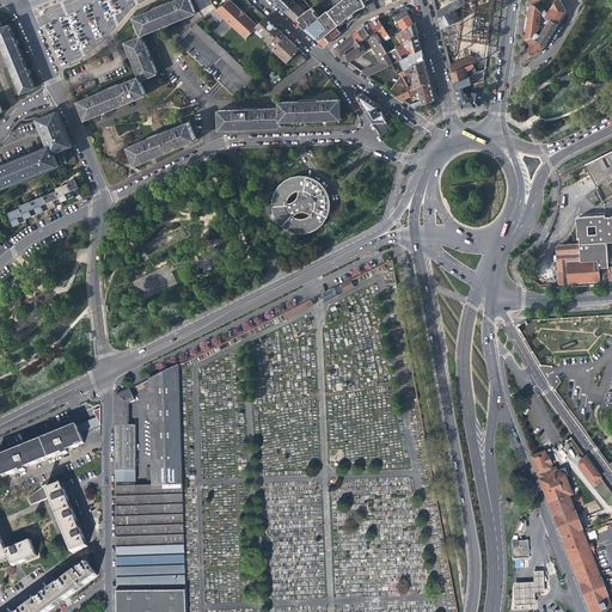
[(175,0),(133,17),(141,36),(147,34),(147,31),(155,28),(188,14),(195,12),(189,0),(175,0)]
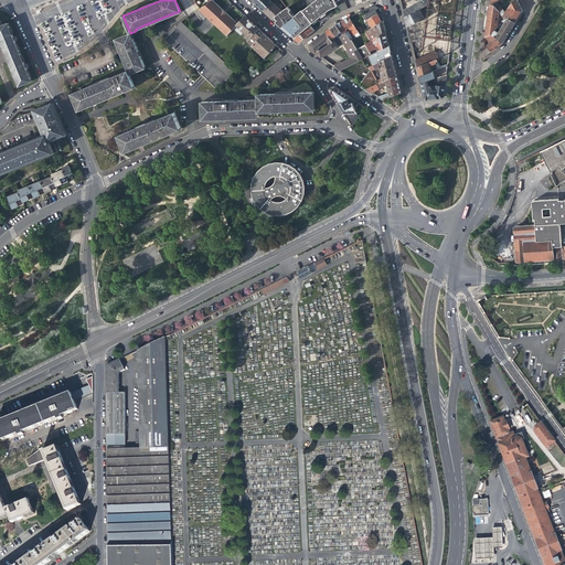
[(226,35),(236,25),(237,24),(225,12),(212,0),(211,0),(209,3),(200,9),(194,12),(203,20),(206,17),(226,35)]
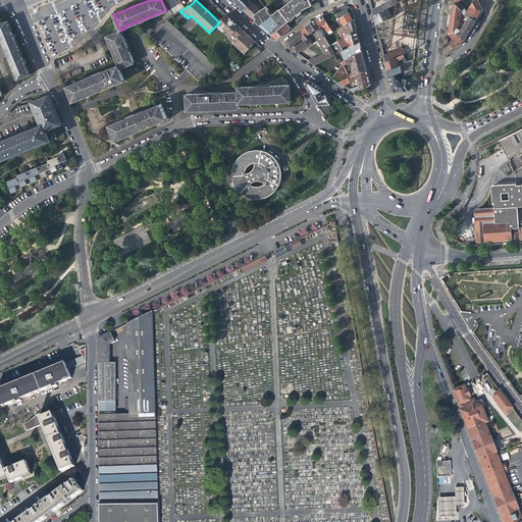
[(253,3),(249,0),(235,0),(233,1),(238,5),(243,10),(253,3)]
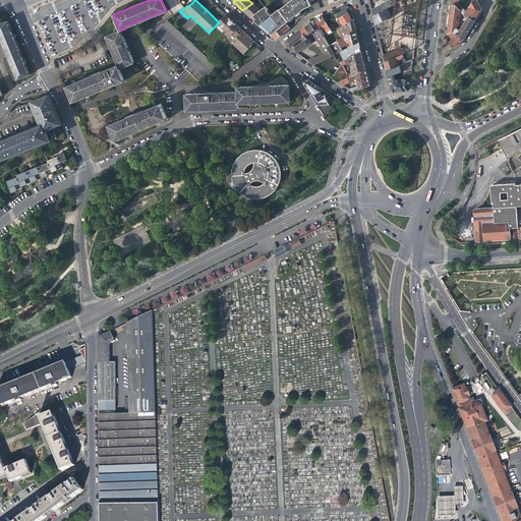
[(278,31),(285,23),(293,17),(300,11),(303,8),(311,5),(310,2),(308,0),(293,0),(279,11),(278,10),(272,15),(270,16),(267,11),(268,10),(266,7),(263,9),(261,11),(264,15),(264,16),(266,20),(266,21),(261,25),(259,24),(259,25),(265,31),(271,36),(278,31)]
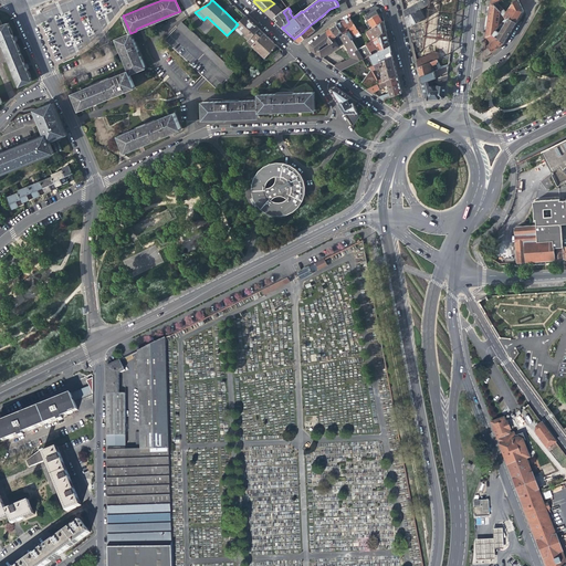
[(345,0),(339,0),(337,2),(338,6),(341,12),(348,9),(345,2),(346,1),(345,0)]
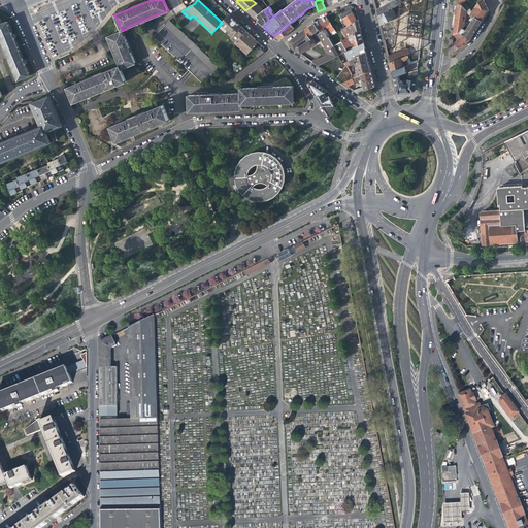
[(393,0),(376,9),(377,17),(392,9),(409,0),(393,0)]
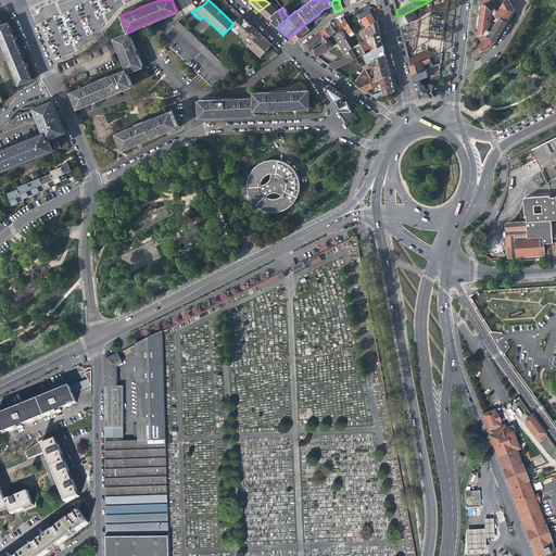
[(484,3),(495,12),(507,22),(510,16),(514,12),(513,9),(508,0),(504,0),(500,7),(498,5),(497,7),(498,8),(496,10),(488,2),(484,3)]
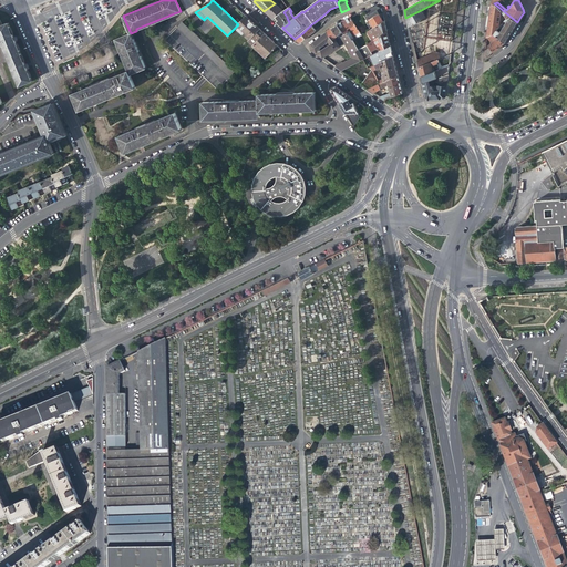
[(284,12),(275,3),(264,11),(268,14),(274,20),(278,16),(284,12)]
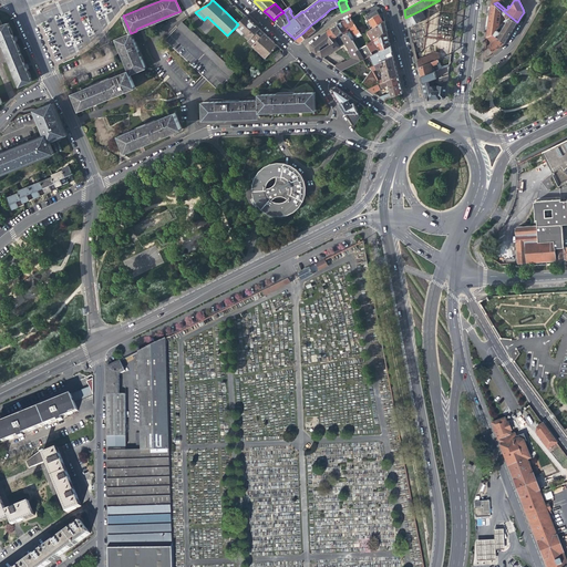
[(505,12),(494,3),(491,4),(488,23),(486,37),(491,32),(494,27),(496,24),(500,20),(502,17),(505,12)]
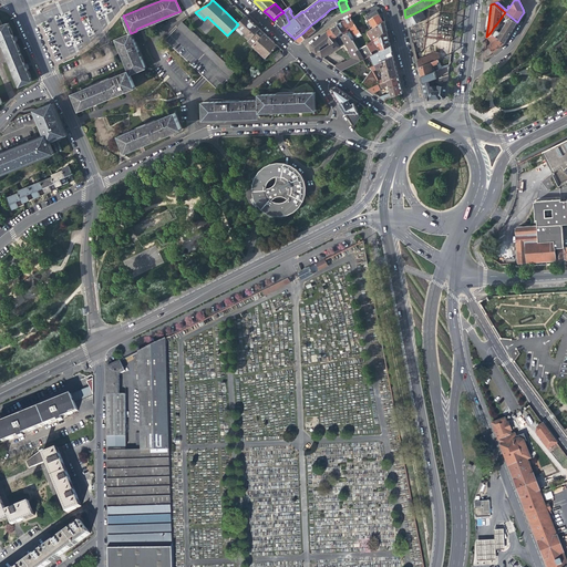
[(425,20),(421,10),(405,18),(408,27),(425,20)]
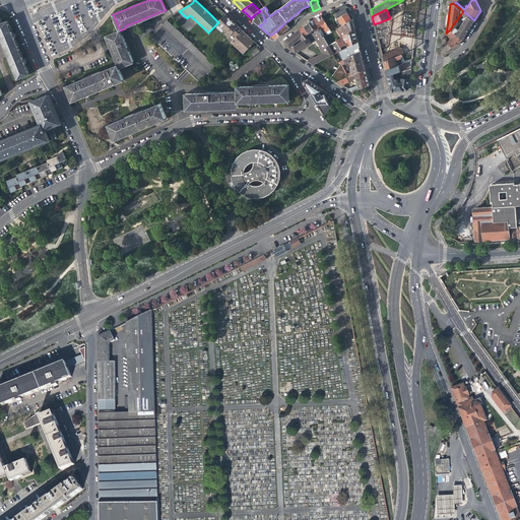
[(336,15),(342,25),(351,20),(348,15),(344,10),(336,15)]
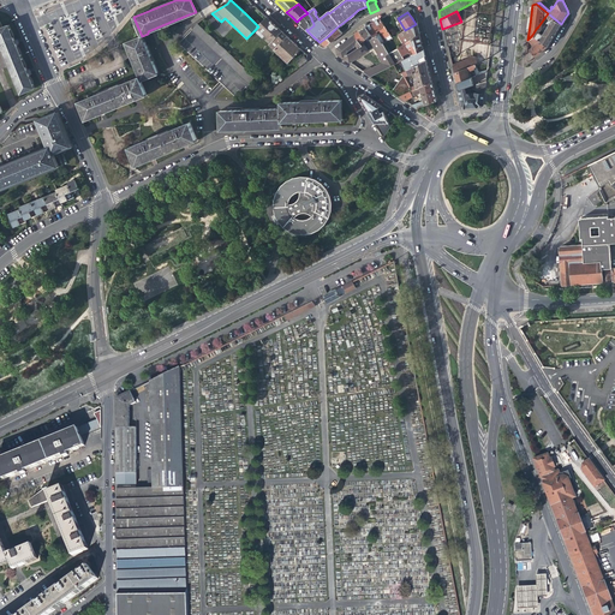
[(308,13),(302,17),(297,22),(306,30),(306,29),(308,30),(314,25),(314,24),(311,19),(311,18),(308,13)]
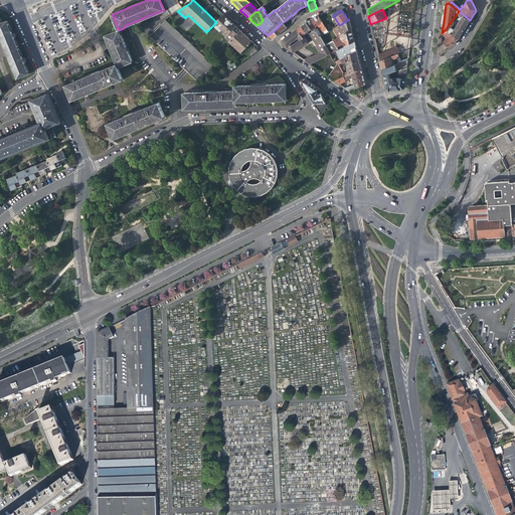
[(452,27),(449,24),(446,29),(458,38),(465,28),(470,20),(459,11),(456,15),(458,17),(456,19),(454,18),(451,22),(454,25),(452,27)]
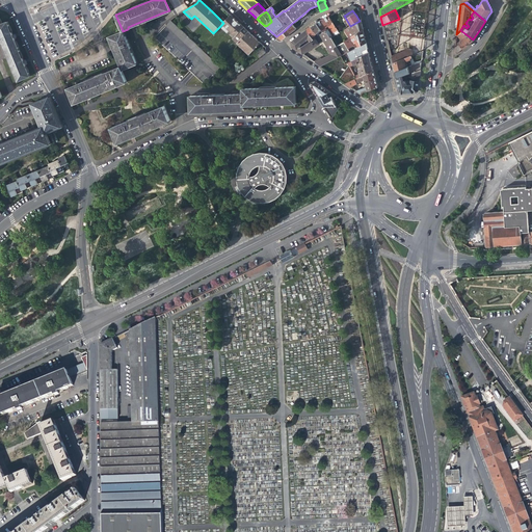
[(237,21),(231,16),(223,23),(222,24),(225,27),(222,30),(227,33),(230,30),(235,35),(232,38),(249,54),(260,44),(257,40),(247,31),(237,21)]
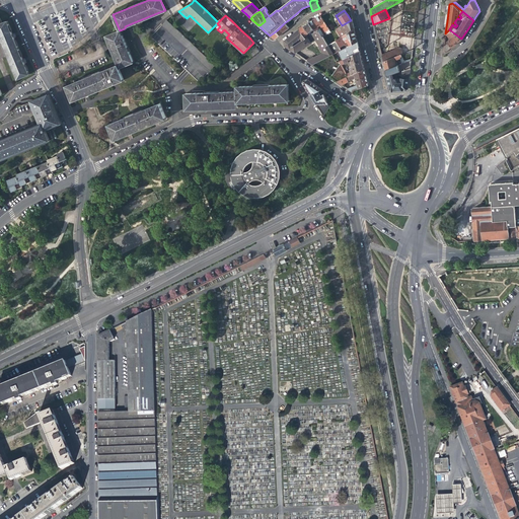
[(326,25),(320,16),(314,19),(308,23),(314,32),(317,30),(316,27),(320,25),(324,32),(325,32),(326,34),(330,32),(326,25)]
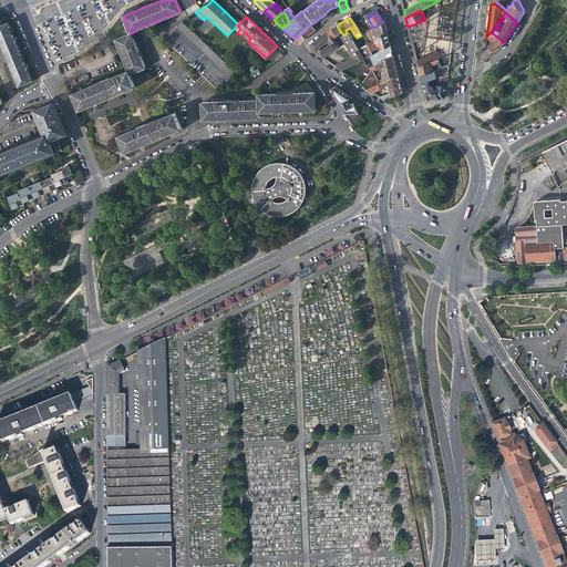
[(176,28),(230,76),(235,72),(181,21),(174,26),(176,28)]
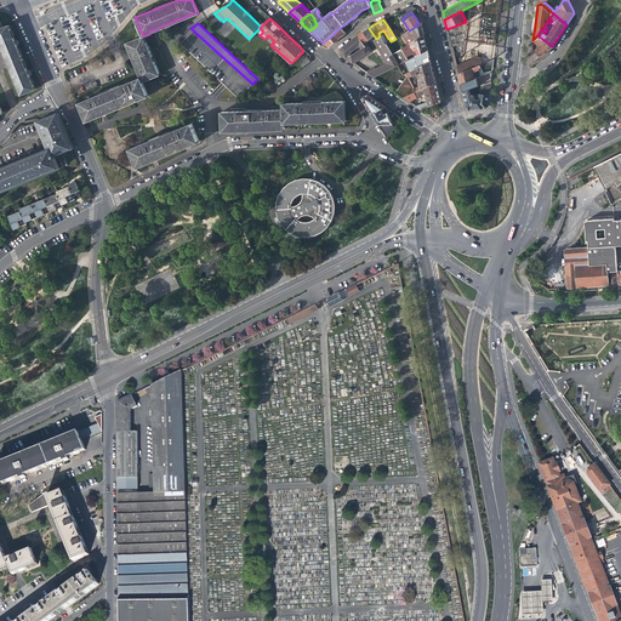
[(409,30),(400,35),(406,45),(408,45),(411,43),(423,35),(422,29),(421,23),(420,24),(409,30)]
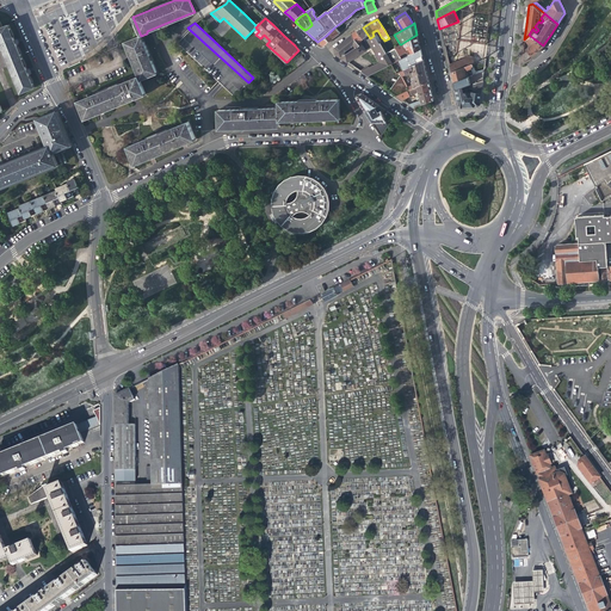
[(0,43),(20,94),(35,88),(26,69),(14,38),(8,25),(0,29),(0,43)]
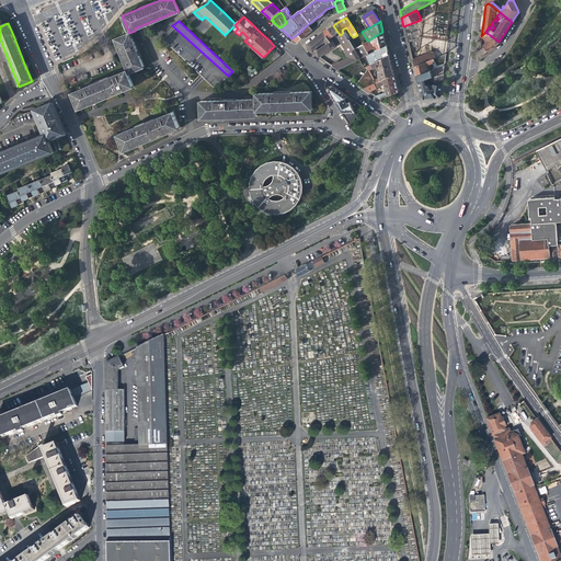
[(311,31),(307,25),(299,33),(292,38),(297,43),(307,34),(305,33),(307,31),(308,33),(310,32),(311,31)]
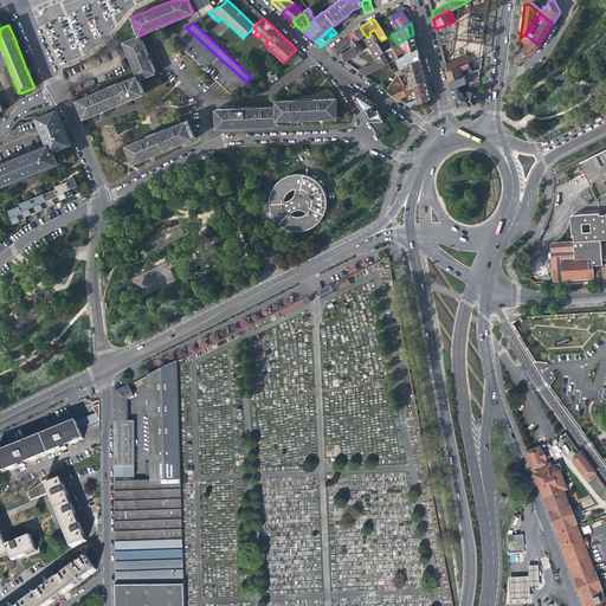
[(363,37),(366,39),(367,38),(360,27),(358,28),(354,31),(360,39),(363,37)]
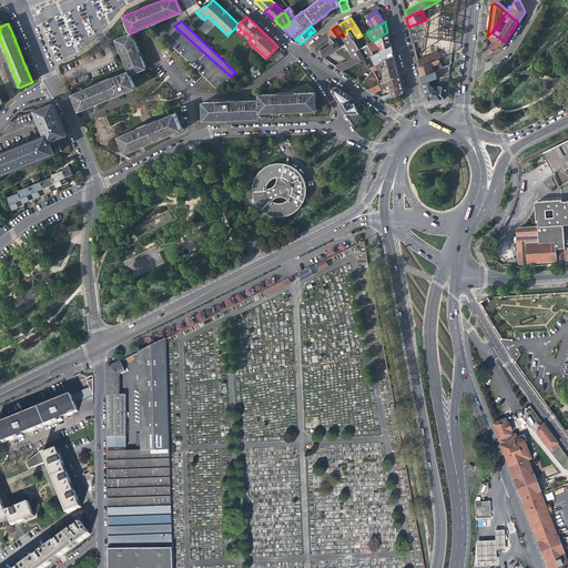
[(231,77),(176,28),(165,41),(205,78),(220,90),(223,85),(227,80),(231,77)]
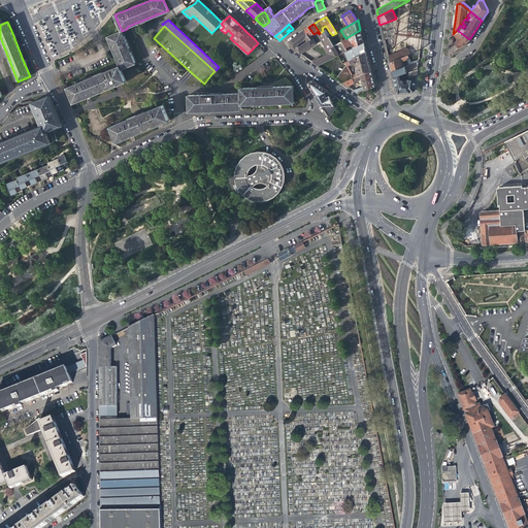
[(312,35),(314,34),(308,27),(306,28),(303,31),(309,37),(312,35)]
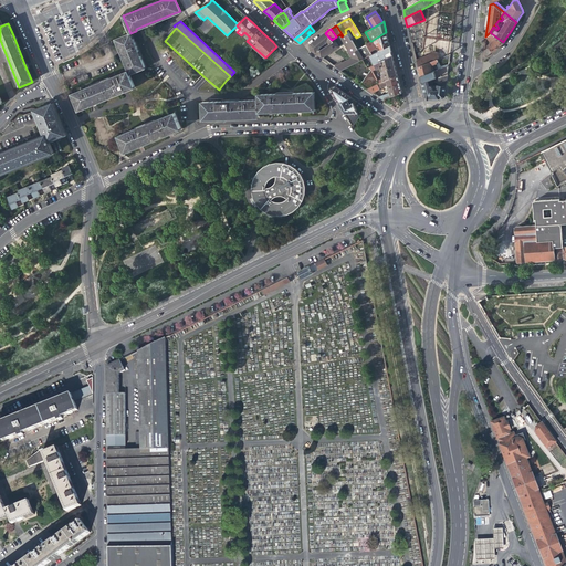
[(241,35),(247,41),(250,38),(244,32),(241,35)]
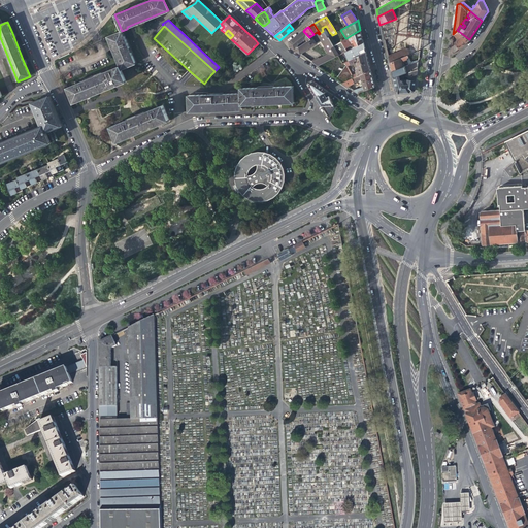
[(341,41),(347,52),(363,42),(362,35),(360,30),(350,36),(353,42),(354,41),(355,44),(351,46),(347,38),(345,38),(341,41)]
